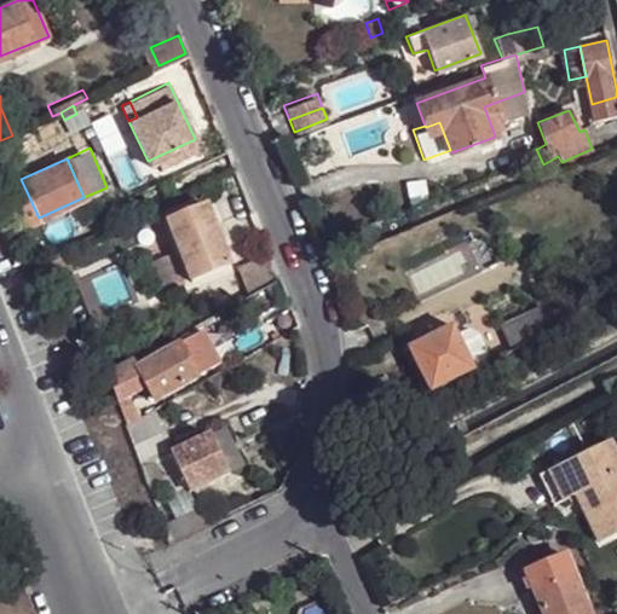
[(294,162),(300,179),(310,175),(303,158),(294,162)]
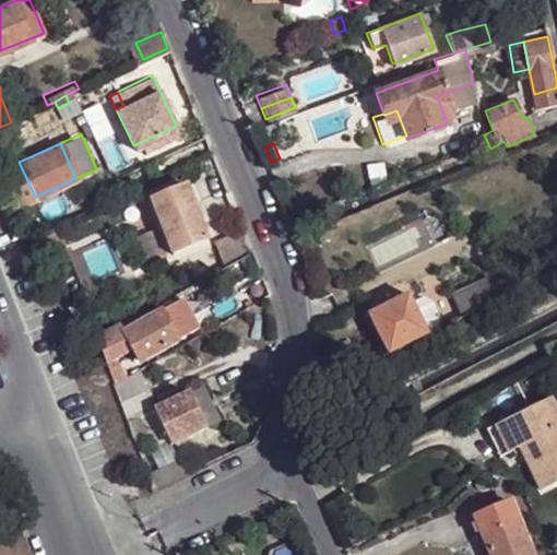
[(35,197),(19,162),(6,166),(21,201),(35,197)]
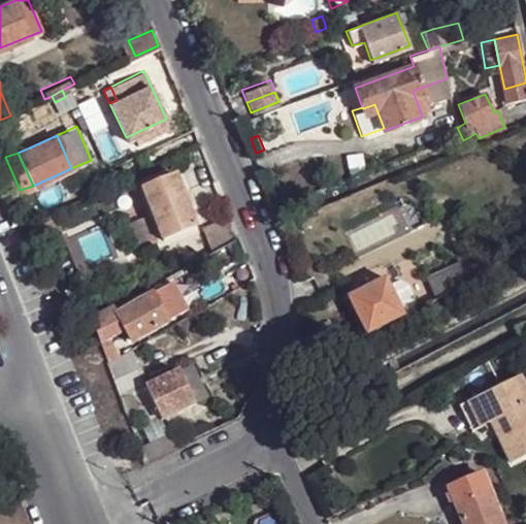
[(174,171),(140,185),(162,237),(196,224),(174,171)]
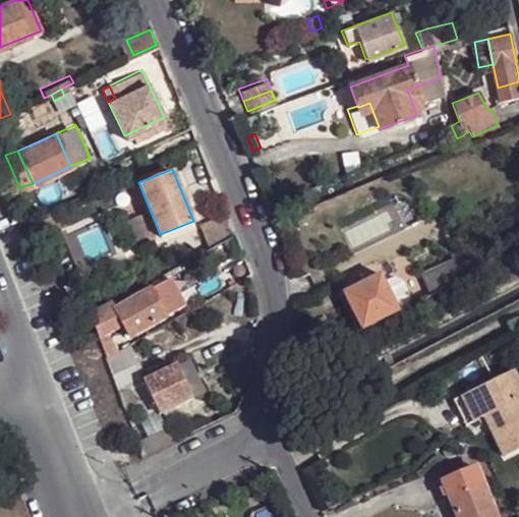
[(197,222),(208,247),(233,233),(224,210),(197,222)]
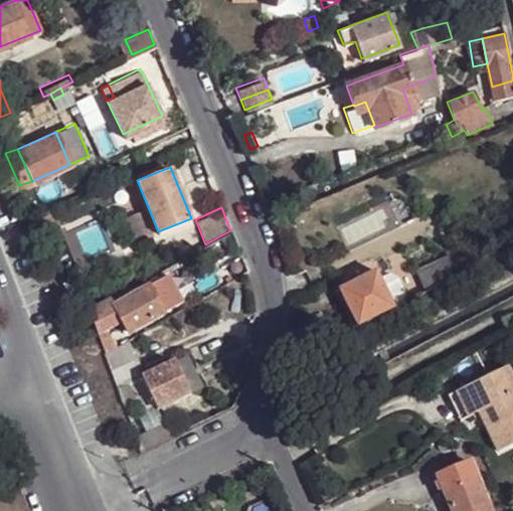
[(505,247),(497,230),(474,242),(470,233),(442,247),(445,253),(415,268),(424,288),(435,284),(448,277),(505,247)]
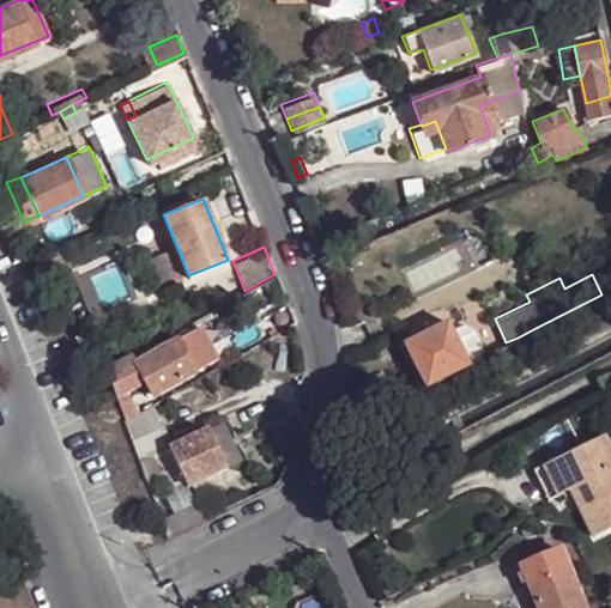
[(422,377),(424,384),(467,363),(463,351),(447,320),(403,340),(422,377)]
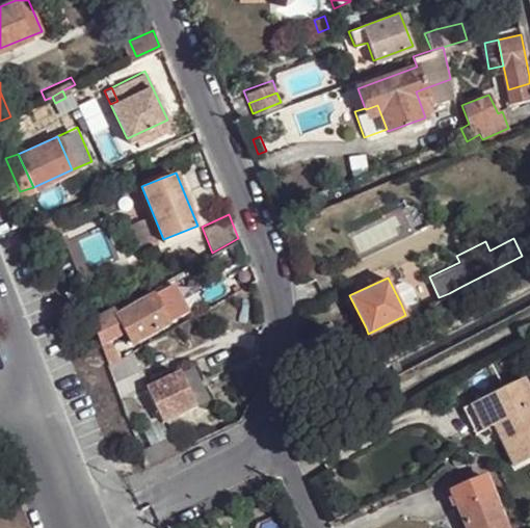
[(166,285),(152,293),(167,321),(181,313),(166,285)]
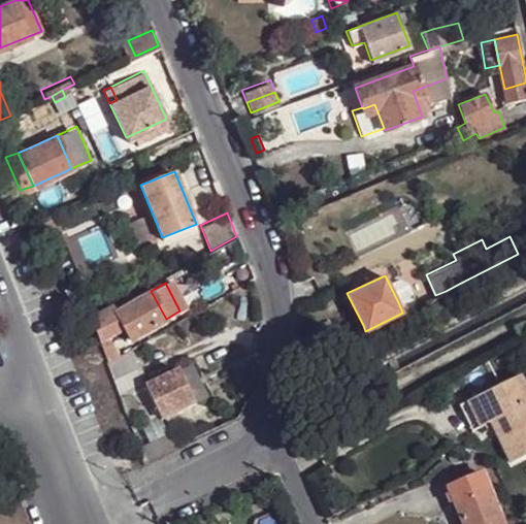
[(166,319),(151,291),(132,301),(118,309),(114,303),(91,317),(99,338),(106,334),(123,324),(130,338),(166,319)]
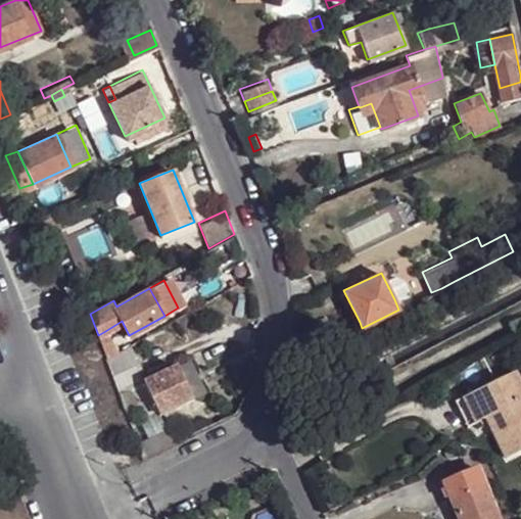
[(362,328),(360,322),(326,338),(329,344),(344,337),(362,328)]
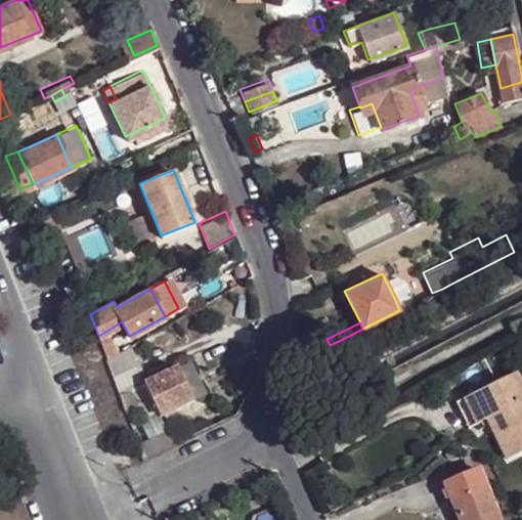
[(116,350),(105,332),(98,336),(105,356),(116,350)]
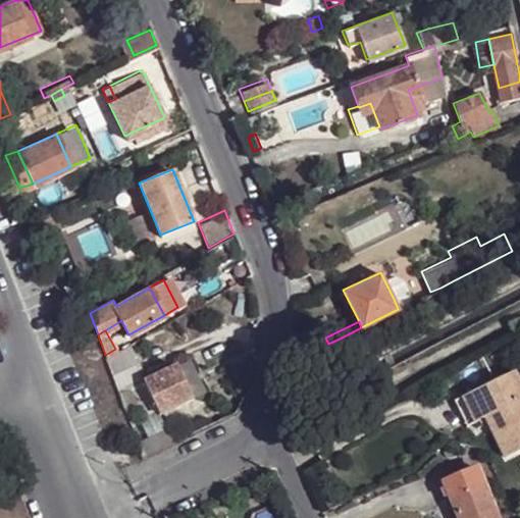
[(105,357),(115,385),(135,377),(123,349),(105,357)]
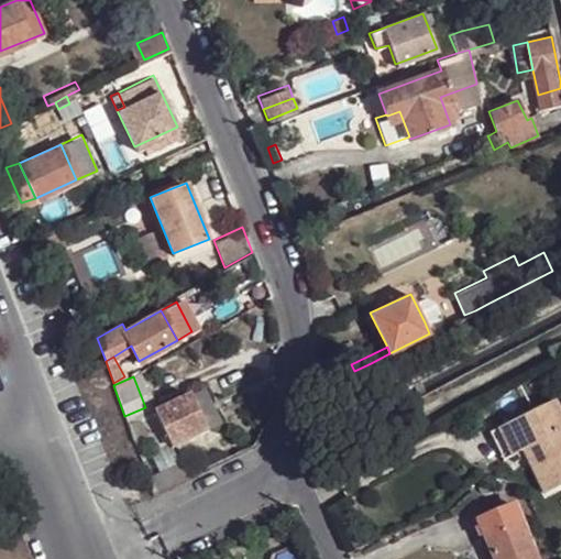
[(189,392),(206,426),(221,419),(205,385),(189,392)]
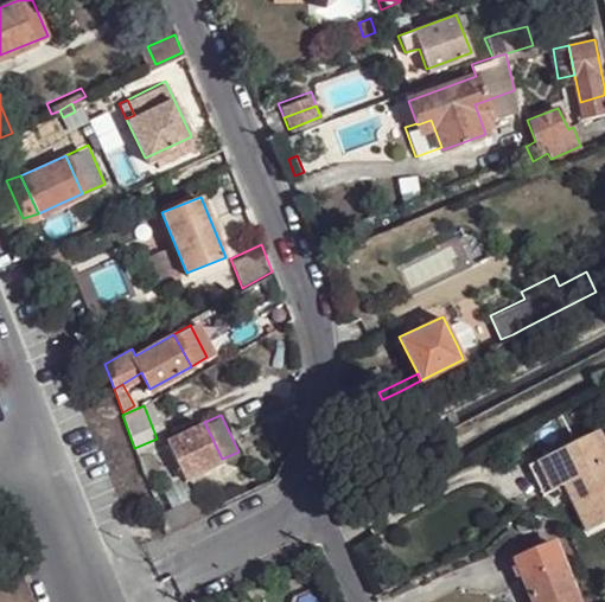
[(167,441),(148,449),(163,480),(182,472),(184,476),(222,459),(204,422),(166,440),(167,441)]
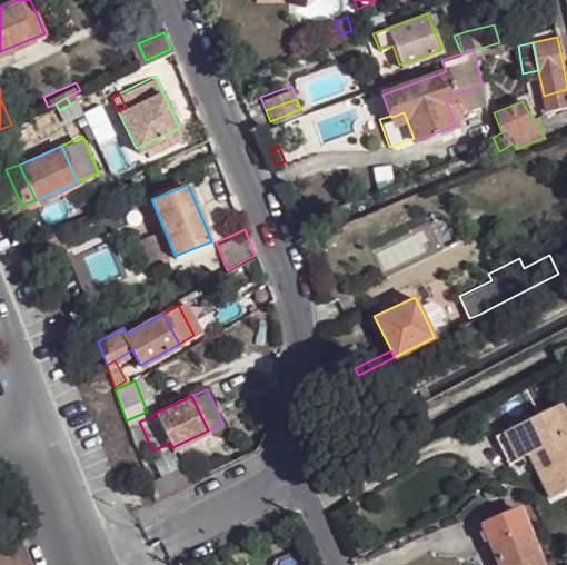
[(566,487),(566,424),(556,404),(513,425),(526,454),(548,497),(566,487)]
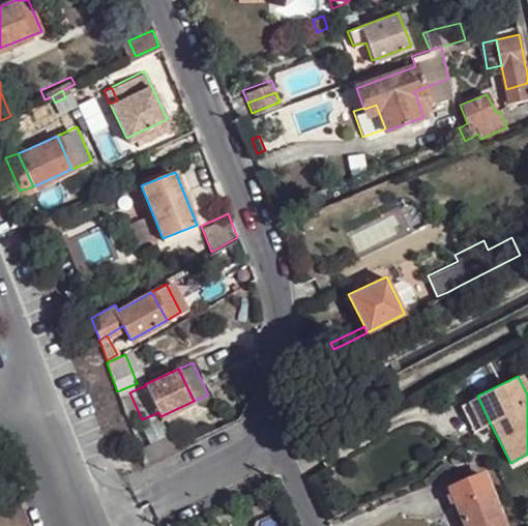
[(327,391),(321,395),(324,402),(331,399),(327,391)]
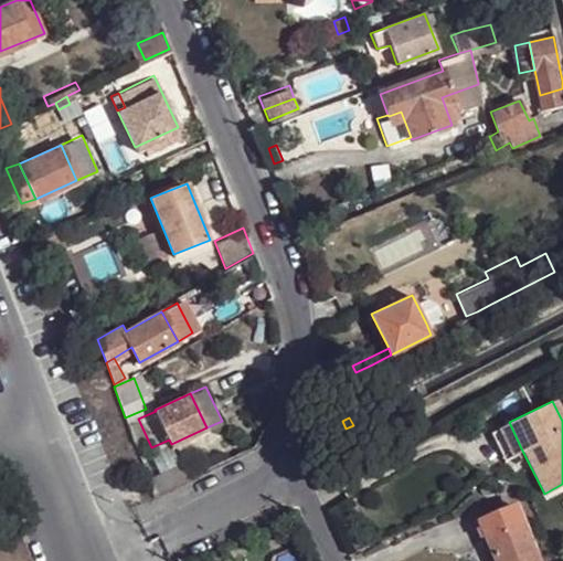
[(138,419),(127,424),(137,454),(151,447),(138,419)]
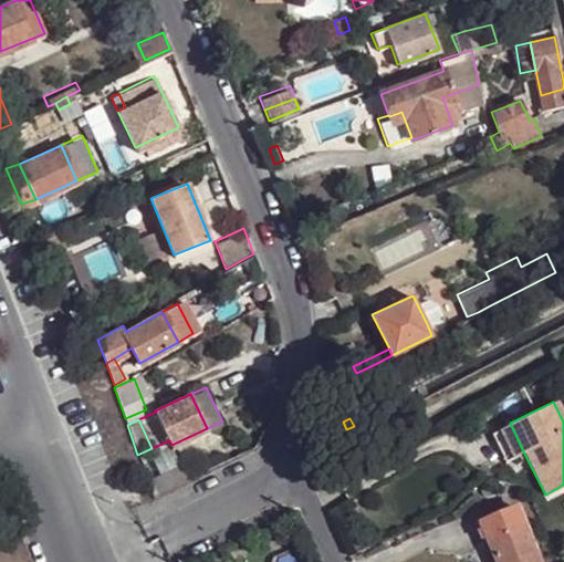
[(523,451),(510,423),(497,429),(511,457),(523,451)]
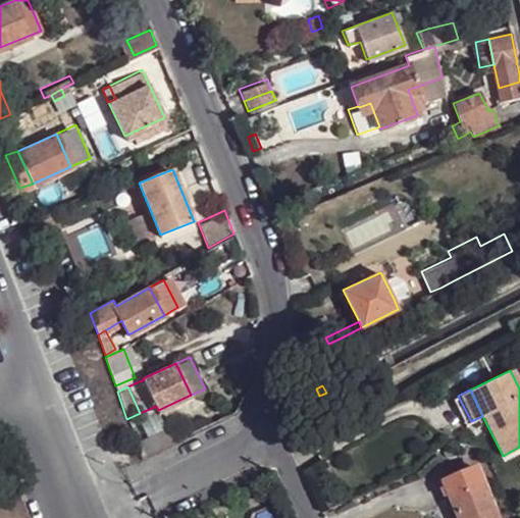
[(157,410),(138,419),(145,434),(164,424),(157,410)]
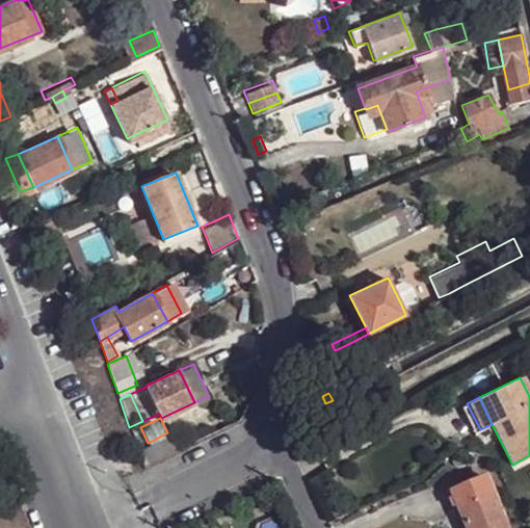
[(492,492),(485,479),(452,493),(457,506),(492,492)]
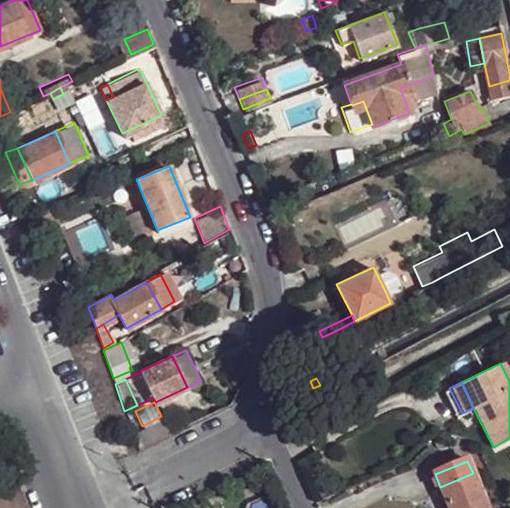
[(487,507),(473,473),(440,487),(448,507),(487,507)]
